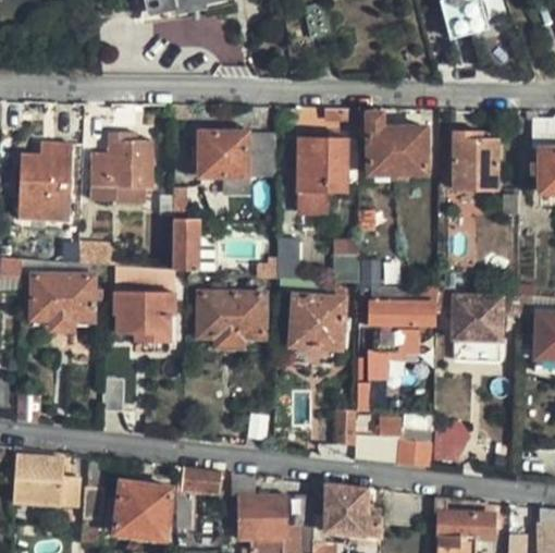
[(146,0),(149,15),(171,11),(171,14),(204,8),(204,4),(222,0),(146,0)]
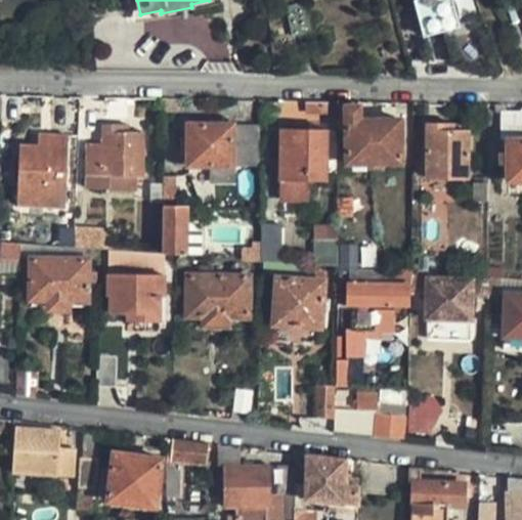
[(423,5),(415,8),(424,44),(429,43),(441,40),(461,35),(450,0),(443,0),(434,3),(433,2),(432,1),(430,0),(428,1),(426,2),(424,3),(423,5)]
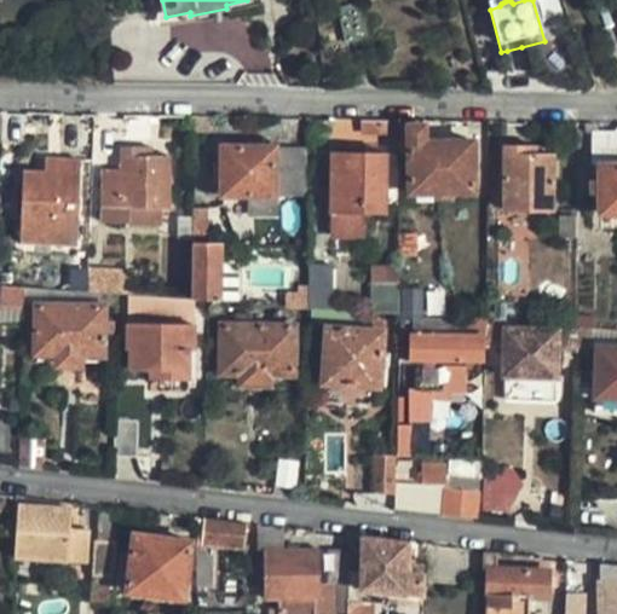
[(351,41),(365,39),(359,3),(335,7),(342,44),(351,41)]
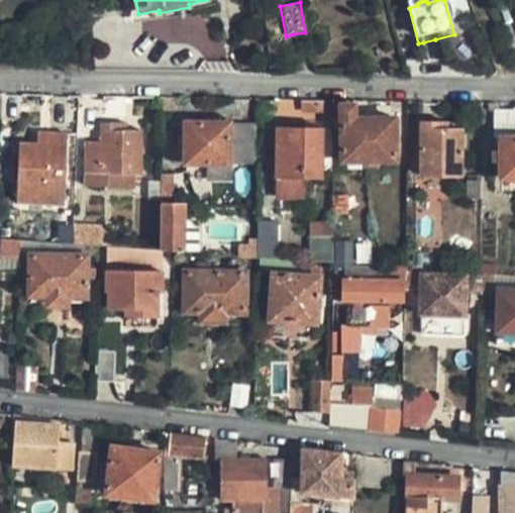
[(173,97),(160,97),(160,110),(173,109),(173,97)]
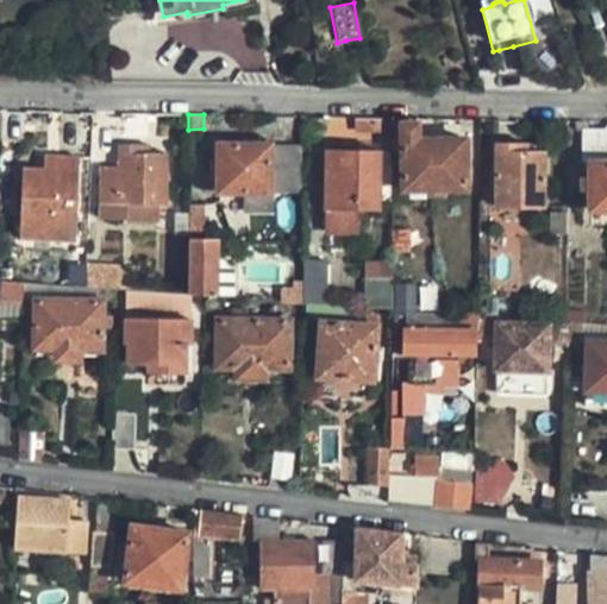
[(395,125),(386,125),(386,146),(396,145),(395,125)]
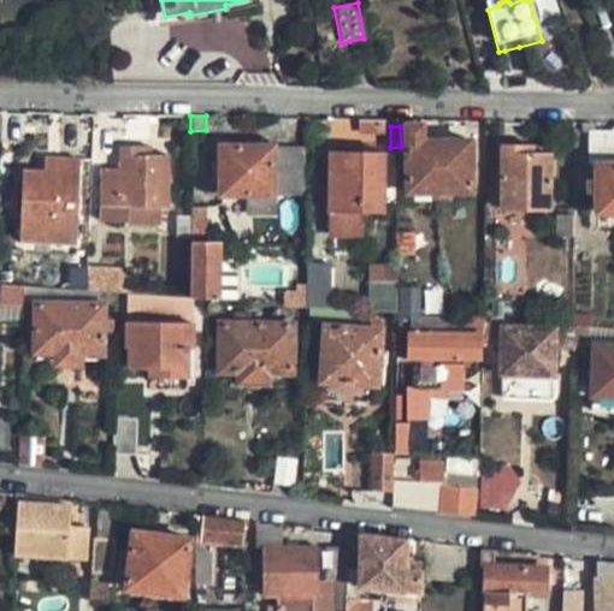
[(465,142),(419,141),(418,126),(400,126),(401,147),(401,190),(426,191),(465,191),(465,142)]
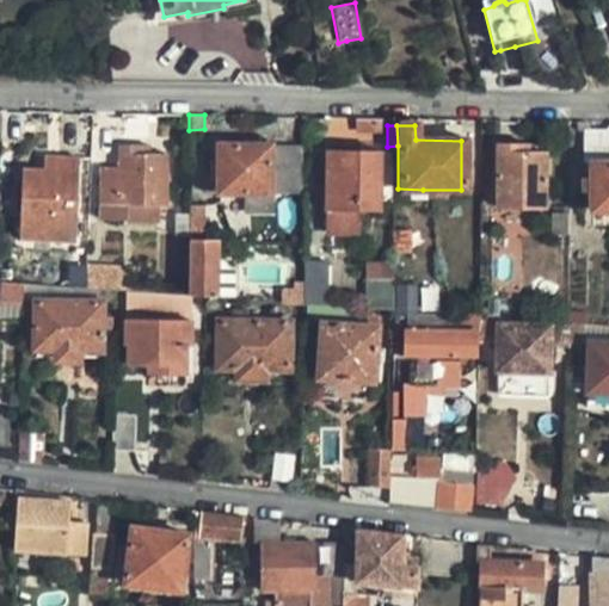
[(608,133),(580,134),(580,165),(588,165),(589,212),(608,211),(608,133)]
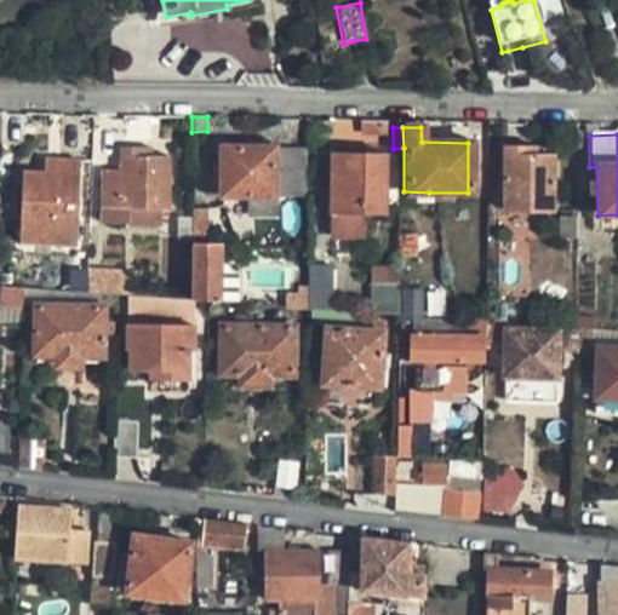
[(303,194),(303,147),(269,145),(222,145),(222,177),(206,176),(206,194),(222,194),(249,194),(269,195),(281,195),(303,194)]
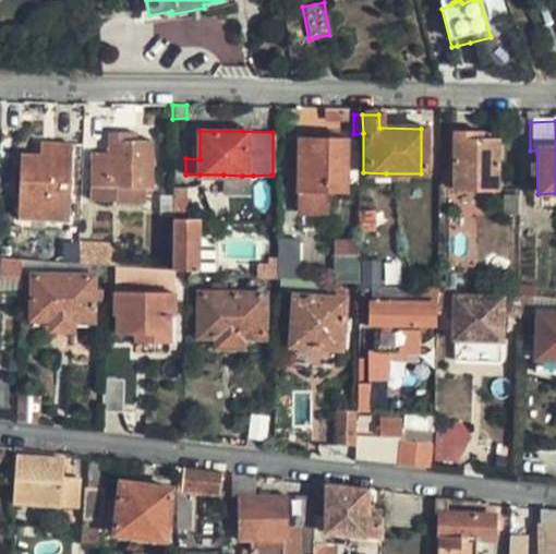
[(149,187),(152,140),(137,139),(128,139),(127,132),(109,132),(109,152),(93,151),(92,197),(115,197),(115,185),(142,185),(149,187)]
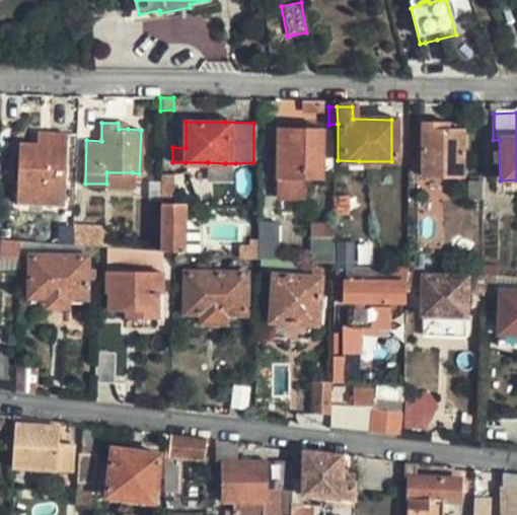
[(458,123),(418,123),(417,175),(457,175),(458,123)]
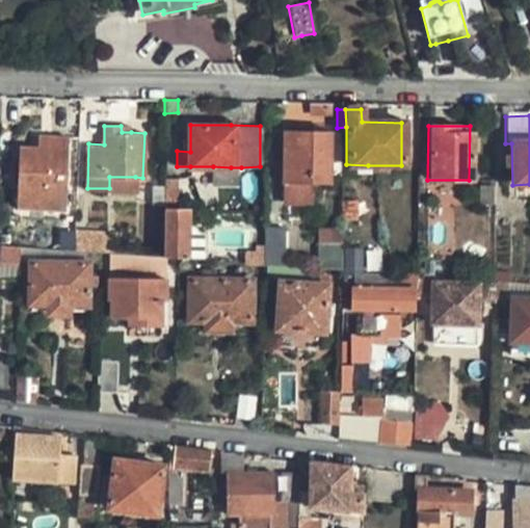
[(327,132),(281,133),(281,206),(312,206),(312,183),(326,183),(327,132)]
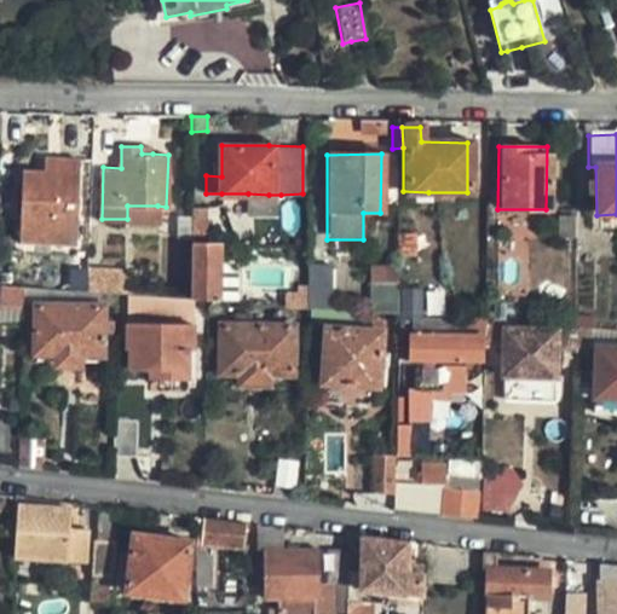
[(21,243),(73,243),(76,157),(45,156),(44,173),(22,172),(21,243)]
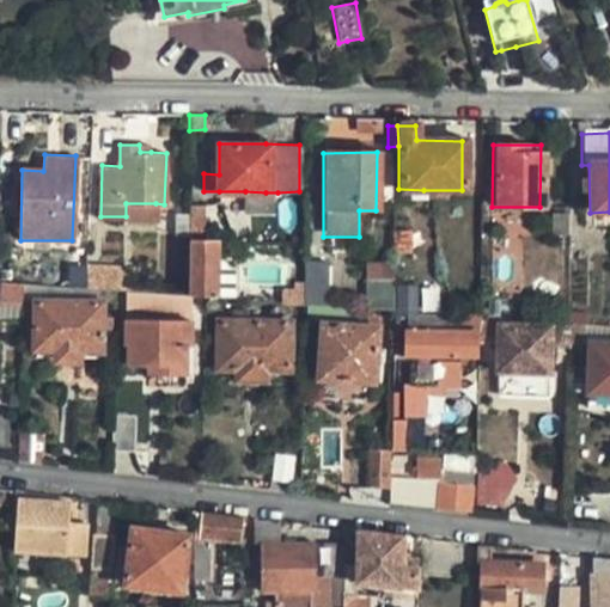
[(266,192),(245,191),(245,209),(278,209),(278,192),(266,192)]
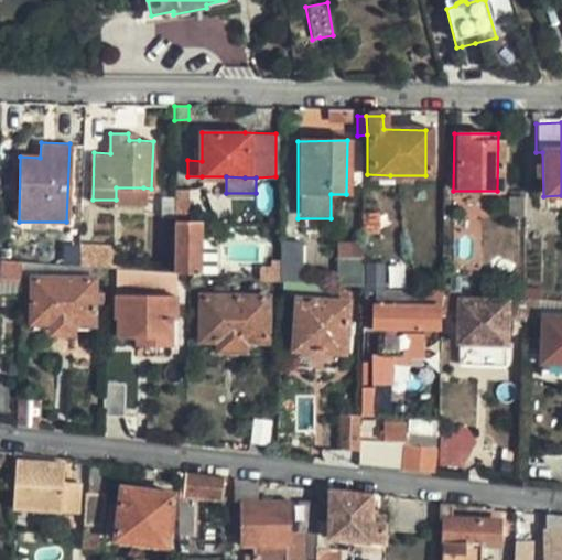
[(143,187),(116,187),(116,200),(143,201),(143,187)]
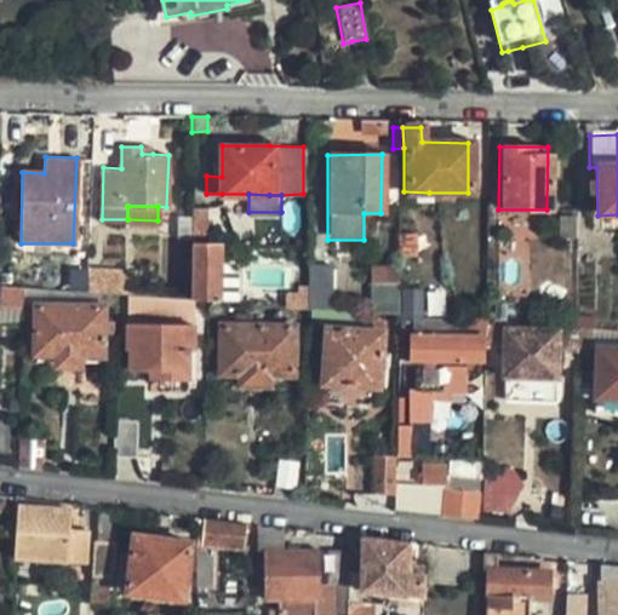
[(192,243),(190,298),(206,299),(217,299),(217,243),(205,242),(205,208),(192,207),(192,243)]
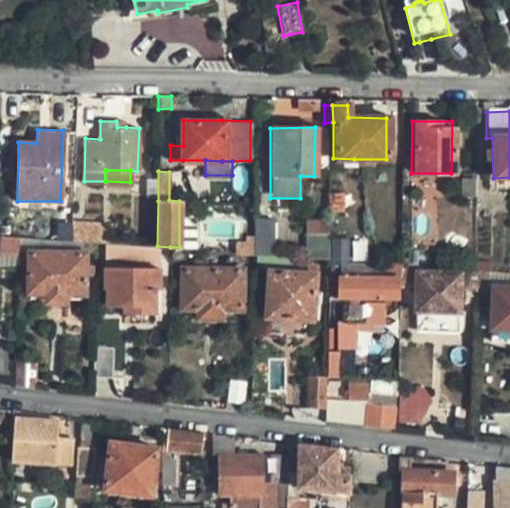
[(472,192),(472,179),(459,179),(458,193),(472,192)]
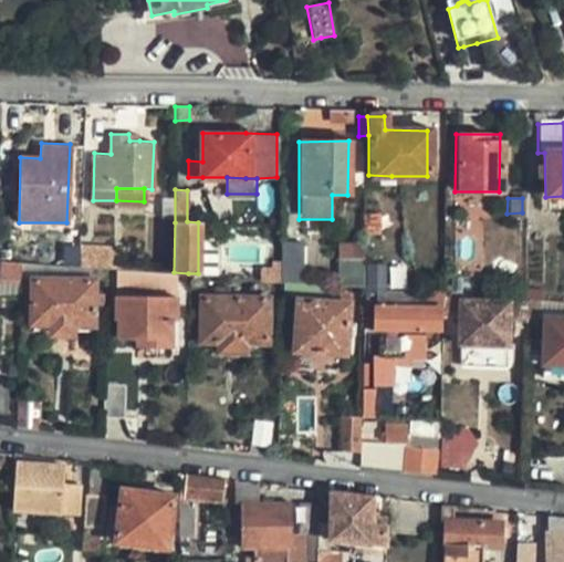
[(299,241),(277,240),(277,280),(300,280),(299,241)]
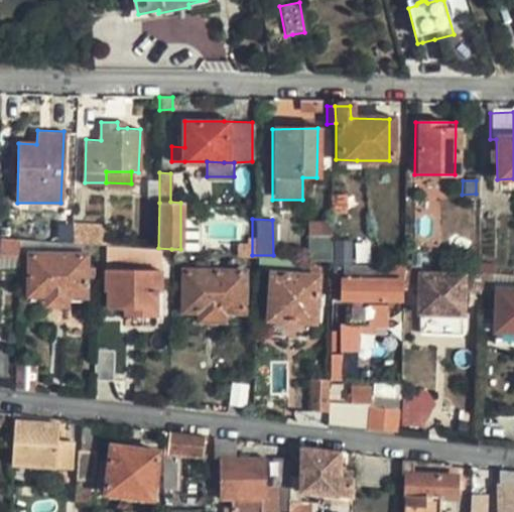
[(74,222),(60,221),(59,241),(74,242),(74,222)]
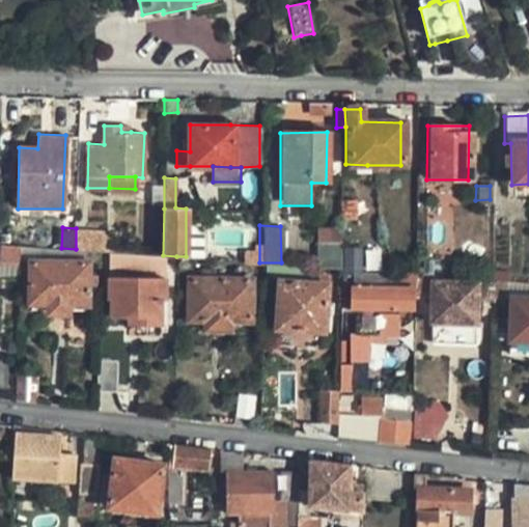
[(76,228),(76,249),(112,250),(113,230),(76,228)]
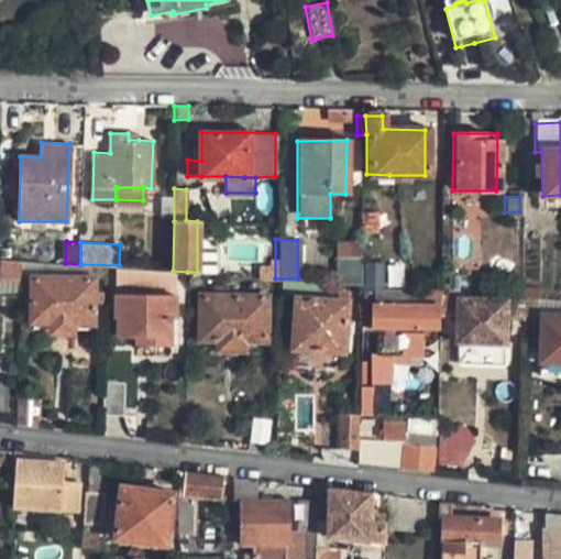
[(332,253),(332,282),(358,284),(358,253),(332,253)]
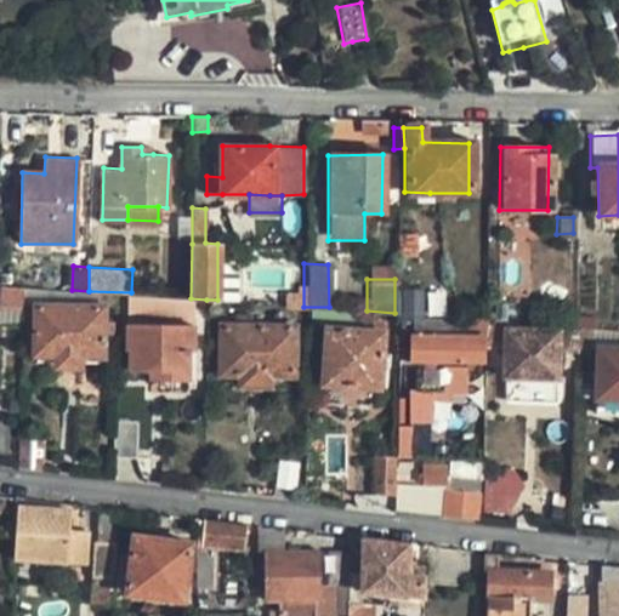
[(23,286),(0,286),(0,302),(22,306),(23,286)]
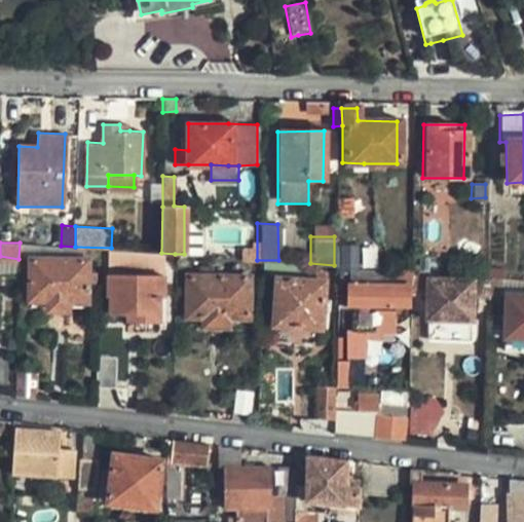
[(20,243),(19,259),(31,260),(87,261),(98,262),(98,249),(75,247),(61,246),(20,243)]
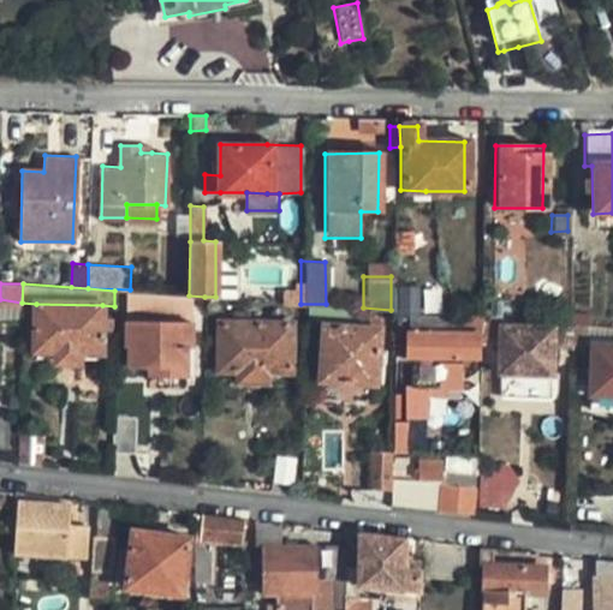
[(128,292),(128,320),(150,320),(149,293),(128,292)]
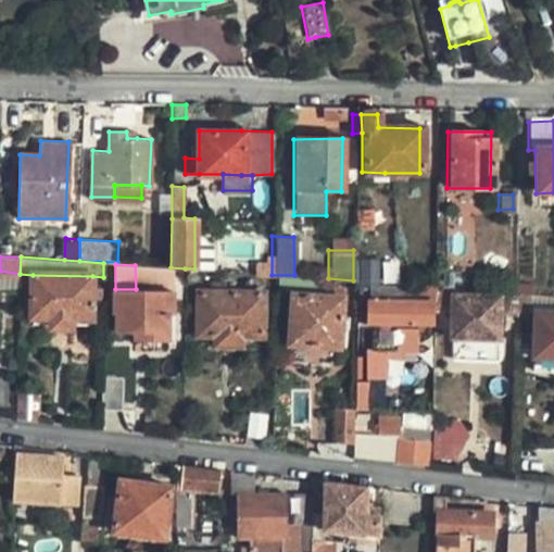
[(135,265),(136,289),(171,290),(171,267),(135,265)]
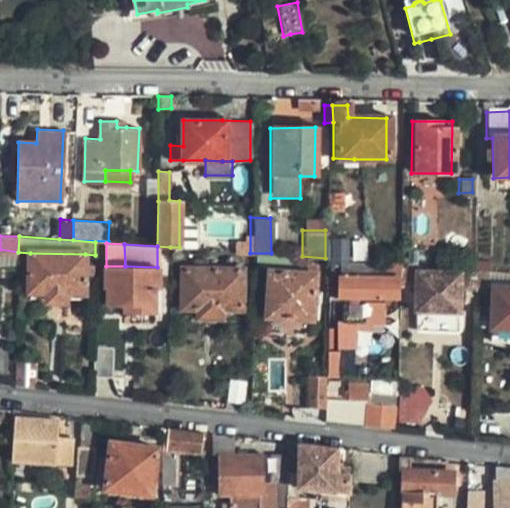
[(85,254),(30,253),(28,290),(85,292),(85,254)]
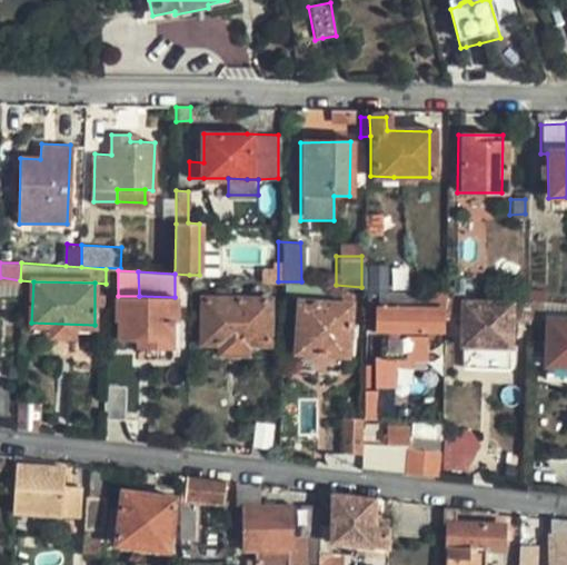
[(266,343),(266,298),(228,299),(229,290),(215,290),(215,298),(201,297),(201,342),(219,342),(220,354),(247,353),(248,343),(266,343)]
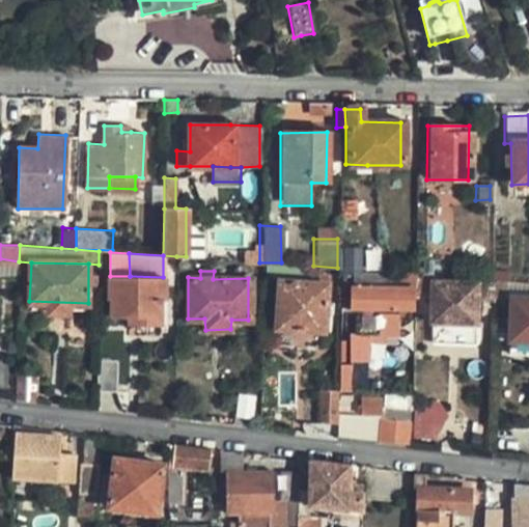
[(412,286),(411,273),(394,272),(393,286),(412,286)]
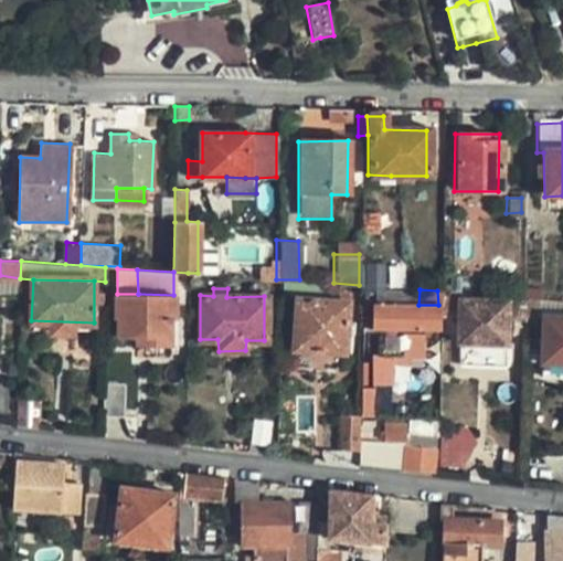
[(169,343),(170,317),(173,317),(173,295),(138,294),(117,294),(114,294),(114,314),(118,315),(118,335),(134,334),(134,341),(169,343)]
